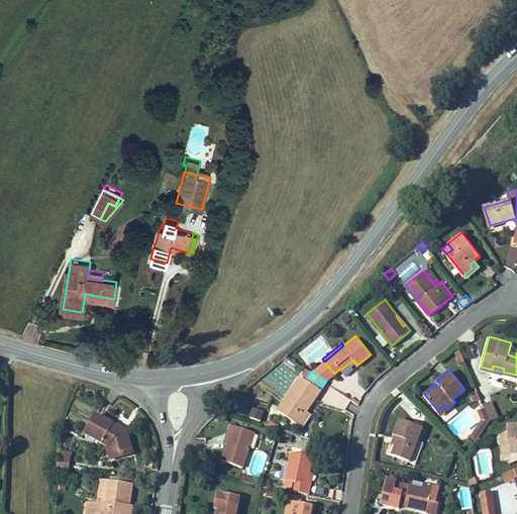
[(301,375),(278,409),(298,422),(304,413),(300,410),(302,407),(306,410),(321,389),(301,375)]
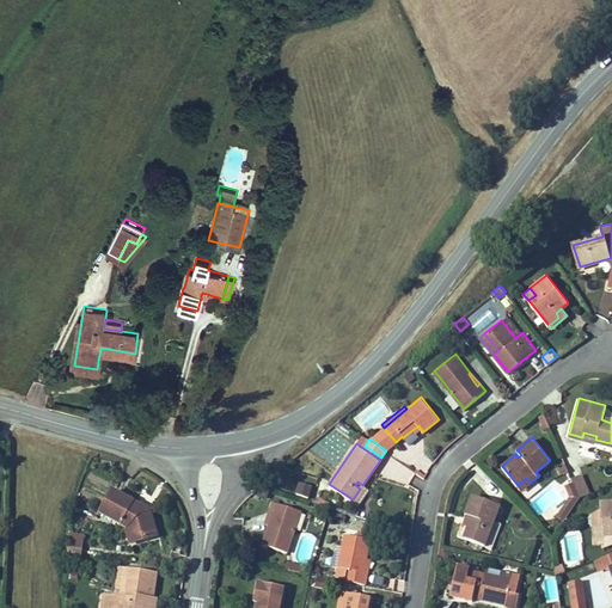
[(526,478),(518,485),(521,490),(530,483),(526,478)]
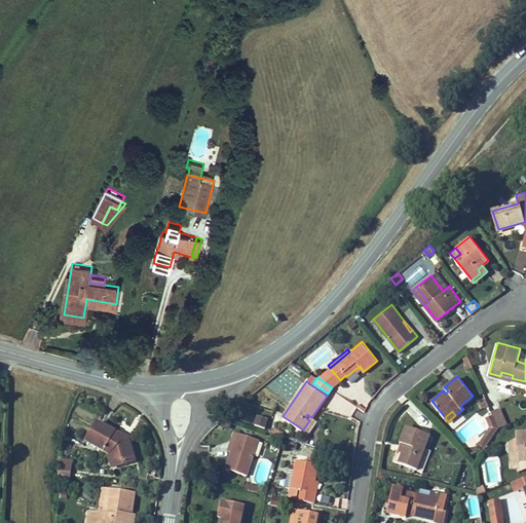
[(269,417),(258,413),(255,423),(265,426),(269,417)]
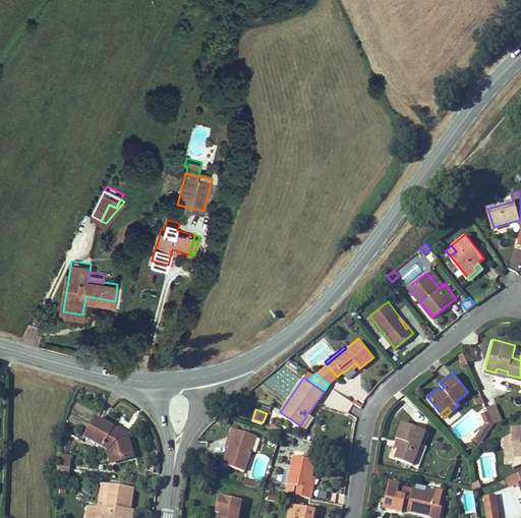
[(481,412),(485,421),(494,422),(487,409),(481,412)]
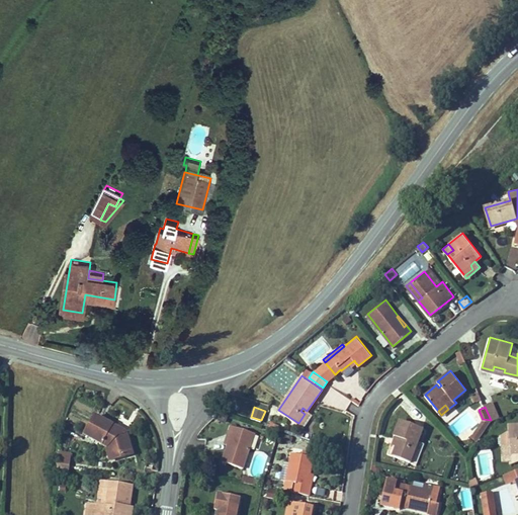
[(305,414),(298,423),(301,425),(310,412),(307,411),(303,408),(300,411),(305,414)]
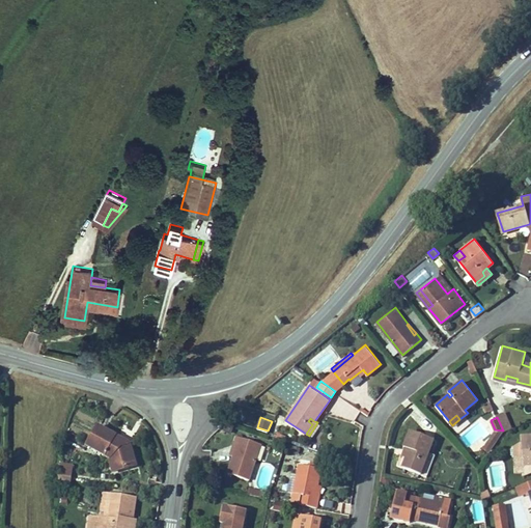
[(475,418),(460,434),(471,444),(481,434),(475,428),(480,423),(475,418)]
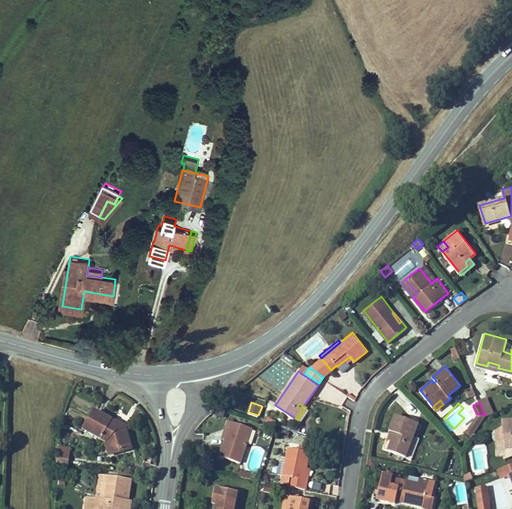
[(114,419),(95,408),(86,423),(84,428),(106,440),(110,453),(132,446),(125,425),(117,427),(111,424),(114,419)]
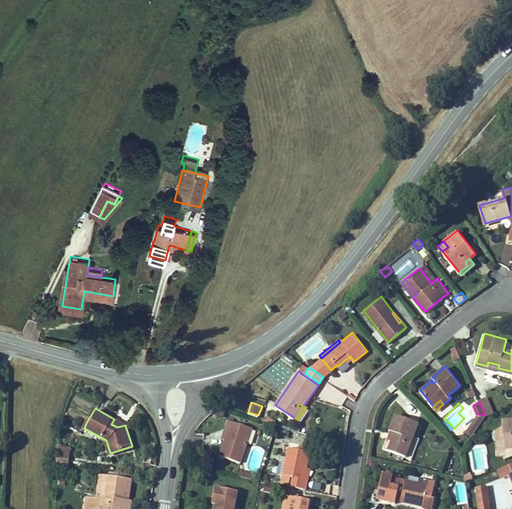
[(418,422),(395,413),(383,447),(412,458),(420,437),(414,434),(418,422)]
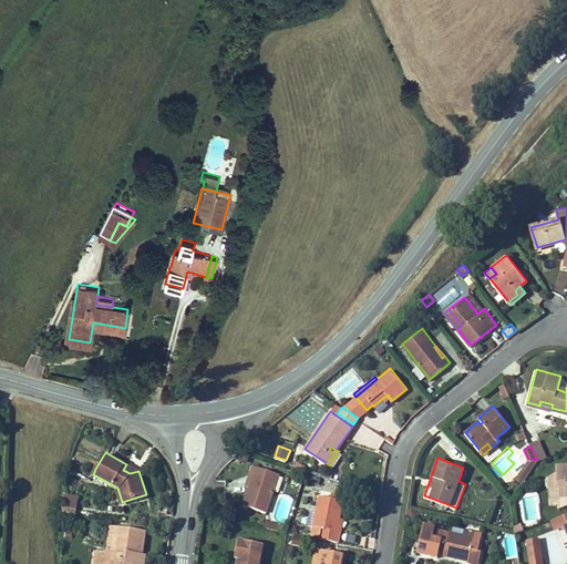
[(537,460),(528,459),(516,478),(522,482),(537,460)]
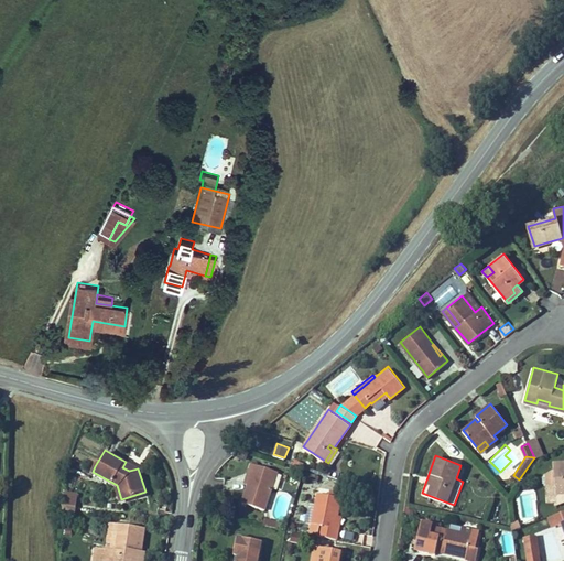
[(278,470),(251,461),(248,470),(252,471),(248,482),(242,500),(264,508),(278,470)]
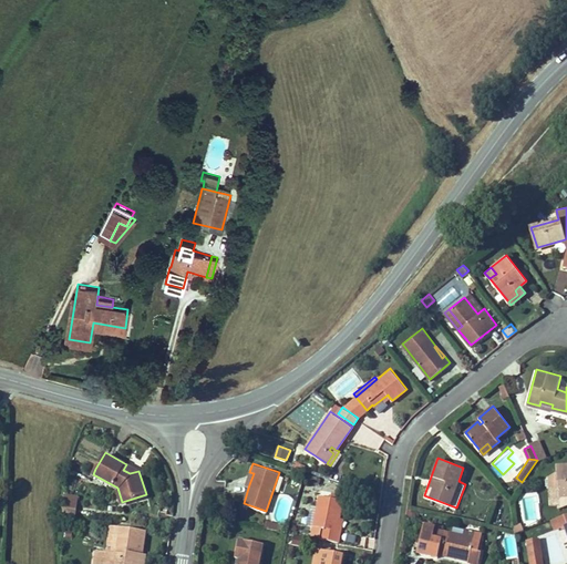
[(130,473),(138,471),(126,464),(123,470),(130,473)]
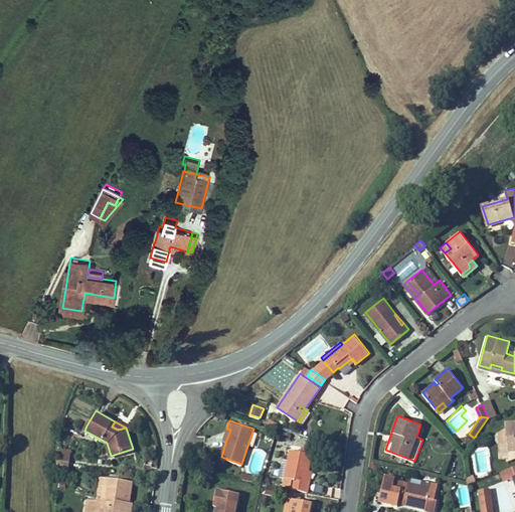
[(514,425),(506,427),(506,431),(498,432),(496,435),(496,440),(499,443),(507,442),(508,460),(514,457),(514,425)]
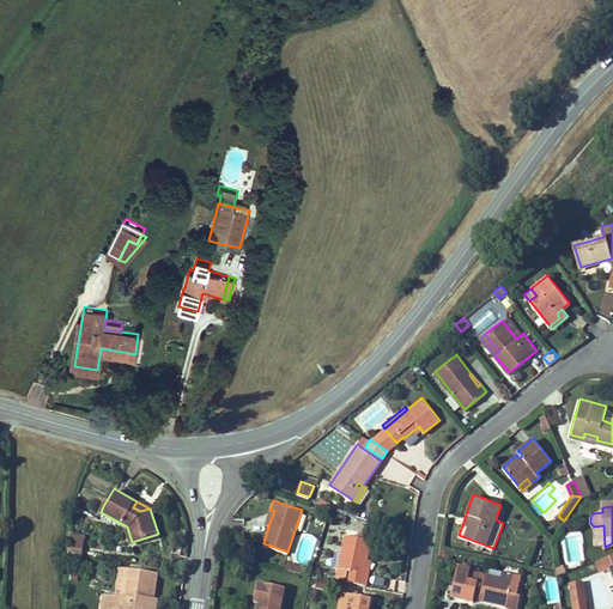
[(346,579),(366,584),(369,571),(365,571),(368,558),(371,539),(369,537),(370,533),(358,530),(357,536),(345,534),(343,544),(339,565),(339,566),(347,568),(346,579)]
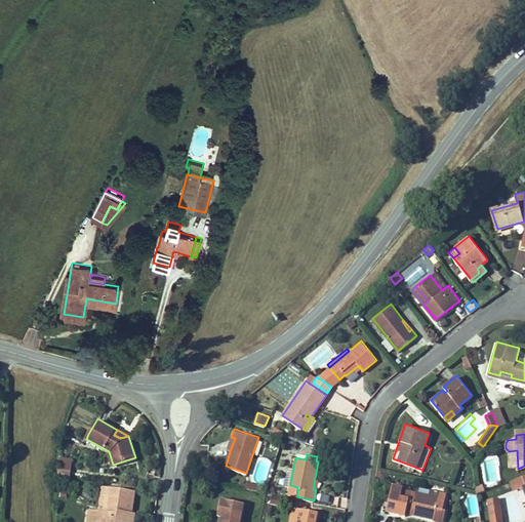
[(58,457),(56,468),(69,469),(71,458),(58,457)]
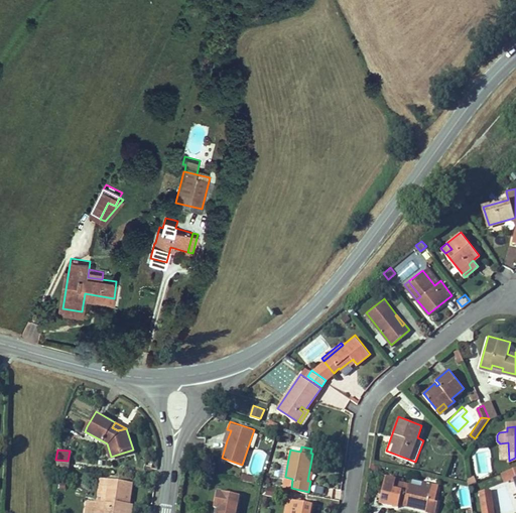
[(288,459),(282,458),(279,475),(285,476),(288,459)]
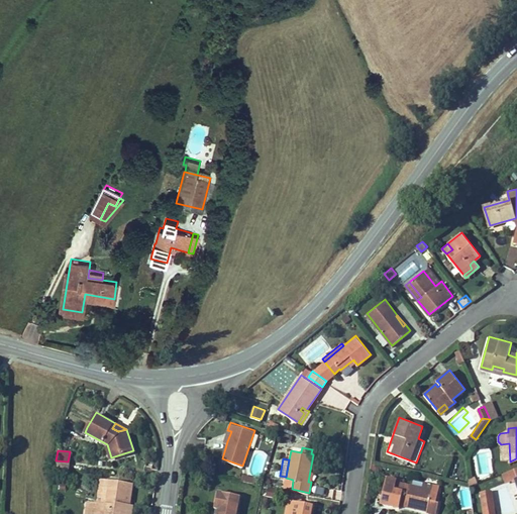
[(68,461),(56,460),(55,470),(67,471),(68,461)]
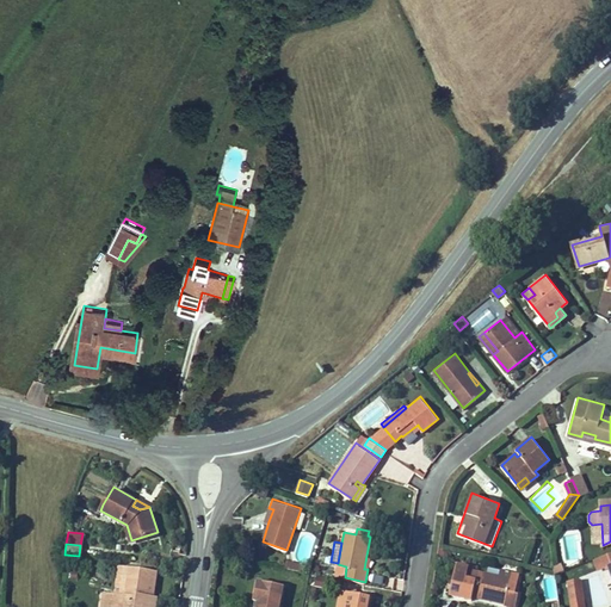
[(610,550),(600,555),(605,567),(608,565),(610,574),(610,550)]
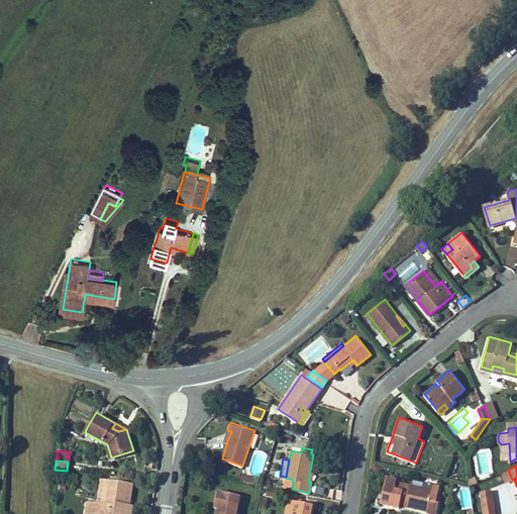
[(508,470),(503,472),(507,482),(512,480),(508,470)]
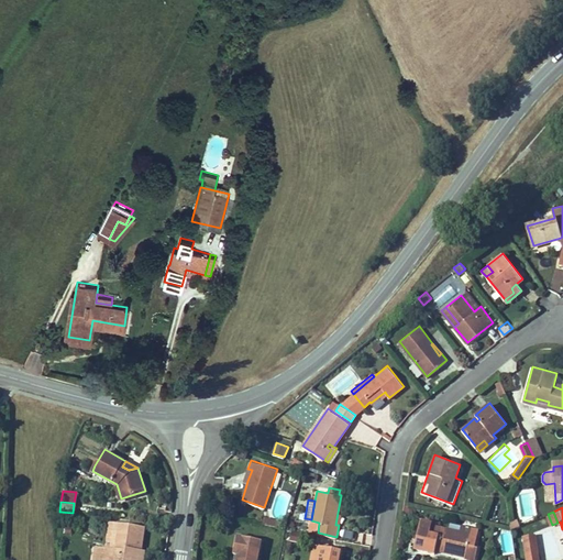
[(432,520),(421,518),(417,539),(415,545),(415,547),(434,551),(435,547),(465,553),(465,556),(475,558),(478,546),(475,545),(468,544),(471,533),(460,530),(431,524),(432,520)]
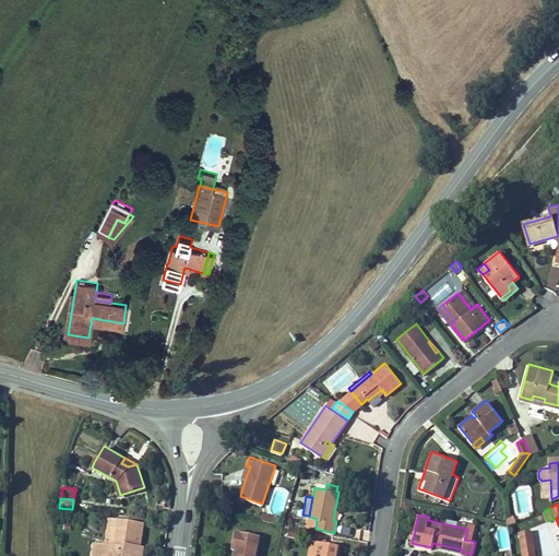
[(109,516),(106,542),(114,543),(118,518),(109,516)]
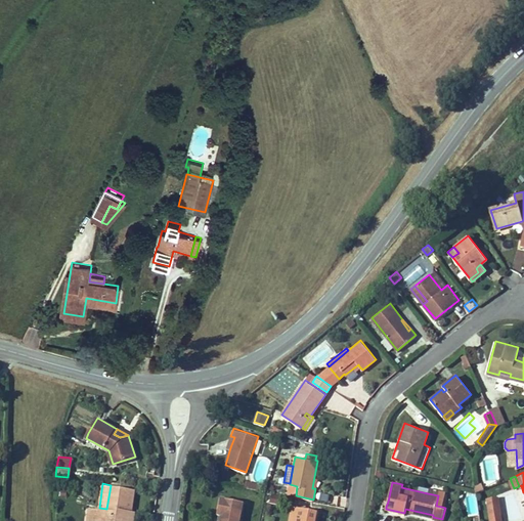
[(99,508),(91,507),(91,508),(89,520),(91,520),(133,520),(135,511),(131,510),(129,510),(130,507),(132,508),(135,488),(111,485),(106,509),(99,508)]
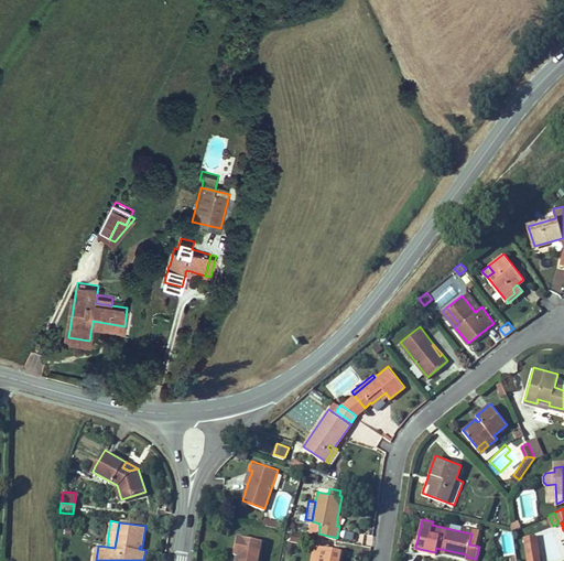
[(500,529),(500,540),(502,540),(501,552),(512,553),(513,530),(500,529)]
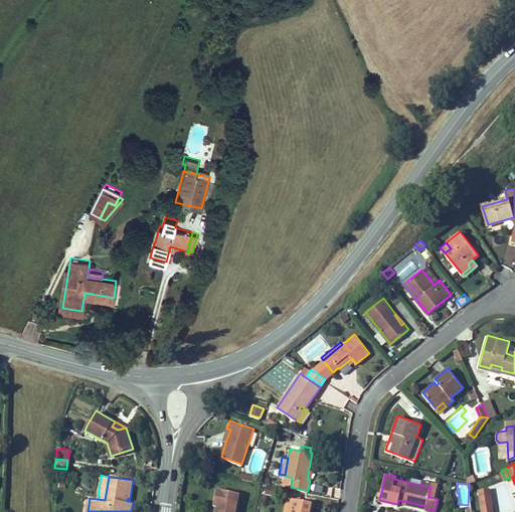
[(235,511),(239,493),(217,488),(215,499),(220,500),(219,505),(217,511),(235,511)]
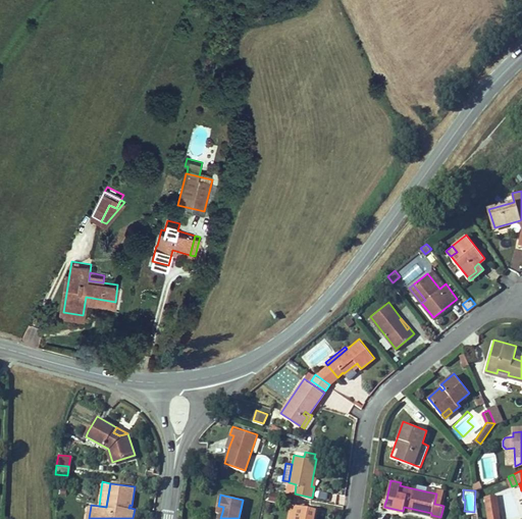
[(485,496),(488,518),(500,517),(496,495),(485,496)]
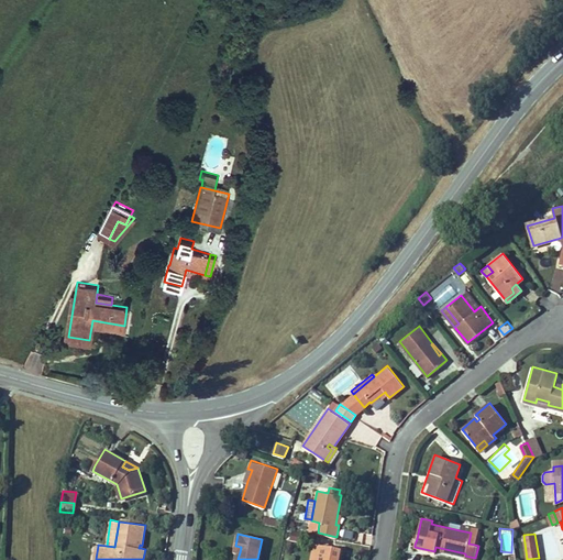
[(319,545),(316,544),(311,559),(338,559),(339,559),(341,549),(329,546),(326,546),(319,545)]
